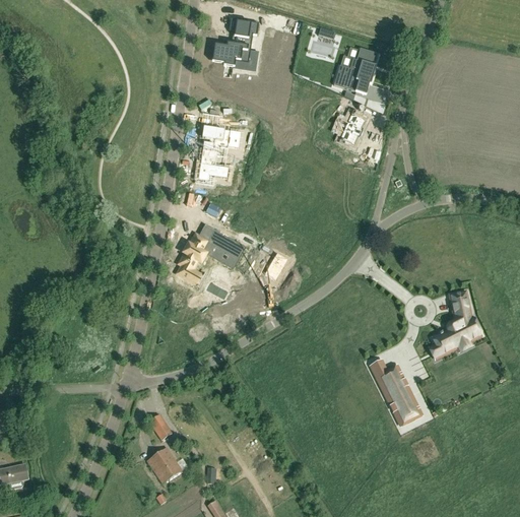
[(214,44),(211,61),(223,63),(223,65),(233,66),(235,66),(235,65),(236,60),(249,62),(250,49),(253,34),(257,34),(258,21),(247,20),(247,18),(237,16),(237,18),(231,17),(229,29),(233,30),(235,30),(234,36),(236,36),(235,43),(232,43),(226,42),(226,45),(216,44),(214,44)]
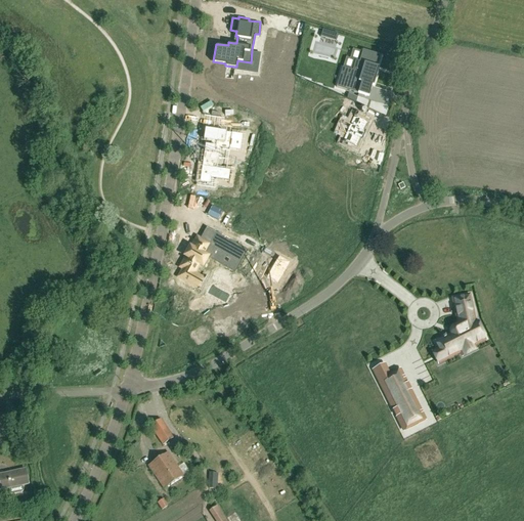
[(379,66),(378,64),(381,53),(362,48),(362,49),(359,59),(355,58),(352,68),(343,64),(342,64),(336,85),(358,91),(358,92),(368,95),(372,84),(374,84),(379,66)]
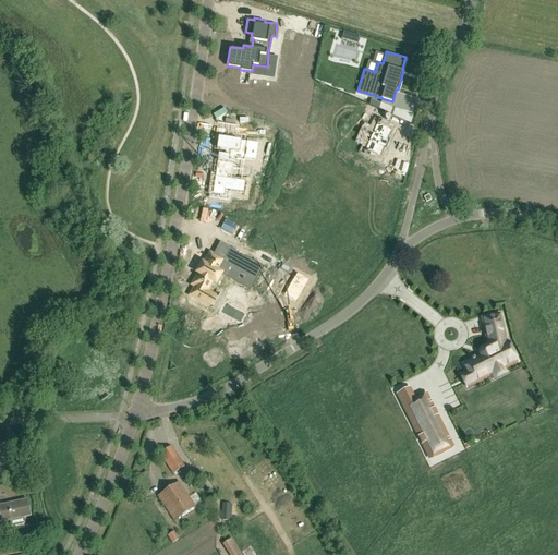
[(368,141),(365,148),(372,152),(371,152),(373,153),(373,152),(379,155),(384,145),(386,146),(386,145),(385,145),(387,140),(388,141),(388,140),(387,139),(391,129),(376,122),(373,130),(368,141)]
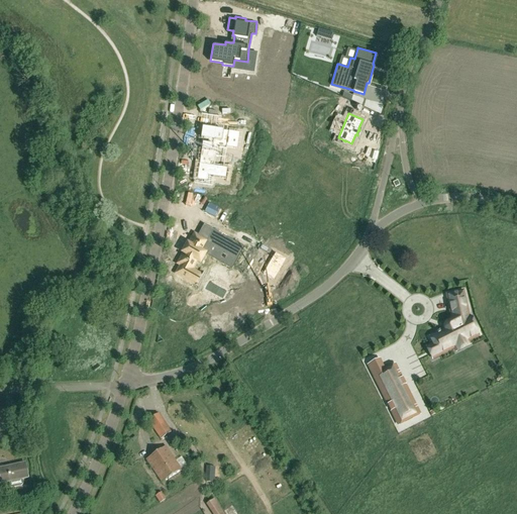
[(219,127),(220,123),(221,115),(220,115),(218,127),(215,127),(202,125),(200,137),(203,137),(202,141),(200,155),(199,166),(198,166),(197,175),(197,178),(204,179),(204,180),(207,180),(208,174),(212,175),(222,176),(225,176),(224,177),(225,177),(226,174),(225,174),(226,166),(223,166),(223,165),(216,164),(216,165),(214,164),(216,150),(217,143),(219,144),(226,145),(237,146),(238,139),(239,130),(219,127)]
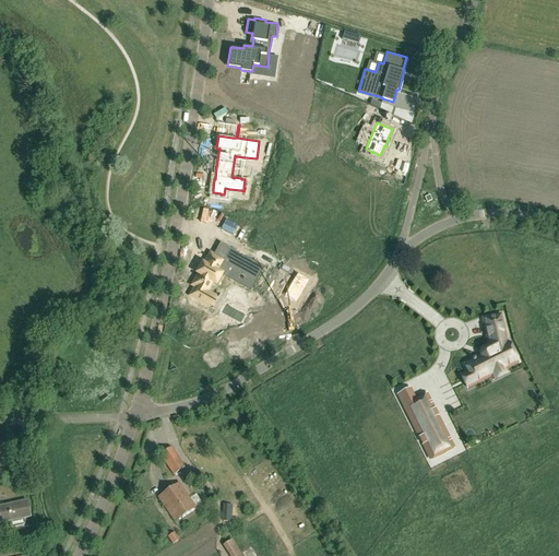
[(244,255),(239,263),(228,258),(229,256),(226,253),(229,247),(221,241),(217,248),(216,247),(213,252),(210,251),(203,262),(202,261),(201,263),(202,264),(199,269),(199,268),(197,270),(199,271),(192,282),(195,284),(190,293),(209,304),(214,294),(206,290),(212,279),(215,281),(222,270),(226,272),(232,263),(254,278),(262,264),(263,265),(263,264),(254,259),(253,260),(244,255)]
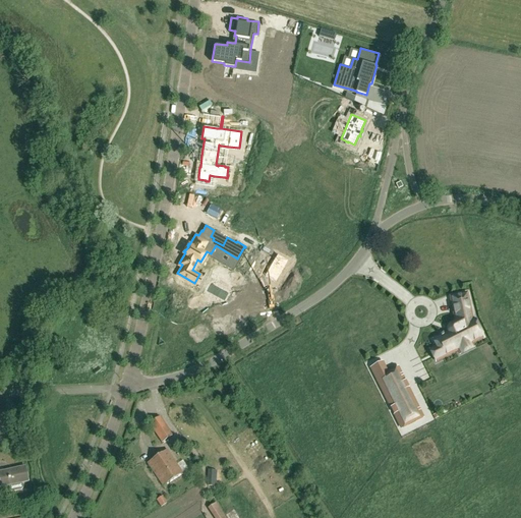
[(277,252),(265,274),(276,280),(288,259),(277,252)]
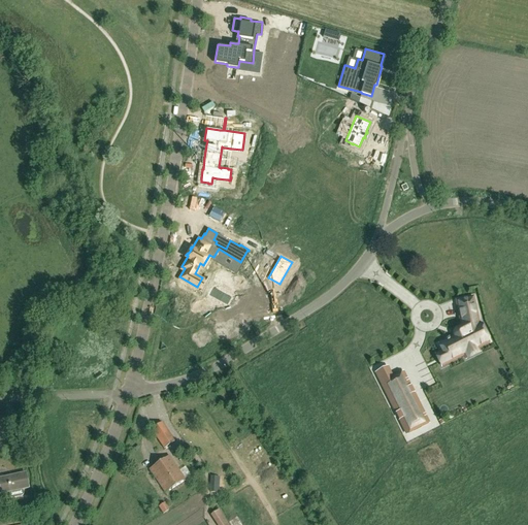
[(477,346),(487,340),(489,339),(488,338),(487,335),(480,321),(477,322),(476,320),(477,319),(472,295),(456,298),(459,314),(461,324),(457,326),(456,327),(455,329),(454,331),(454,332),(454,334),(449,336),(448,336),(446,337),(447,338),(439,341),(443,348),(435,352),(441,363),(449,360),(464,352),(477,346)]
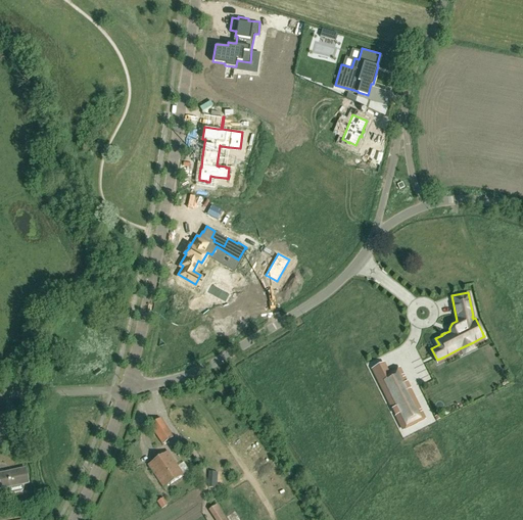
[(399,366),(389,371),(388,371),(389,373),(378,379),(402,427),(425,416),(421,410),(420,408),(403,375),(402,375),(401,373),(402,373),(399,366)]
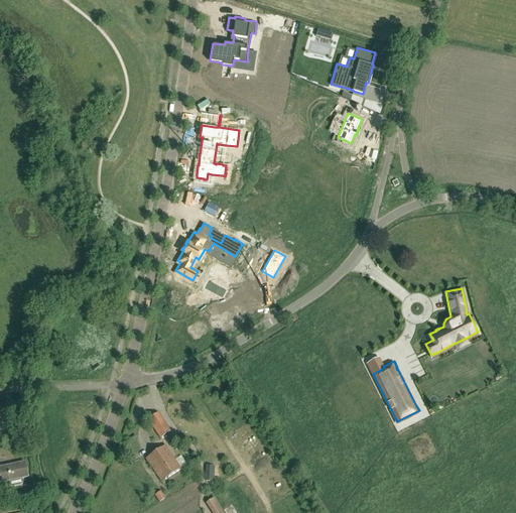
[(148,417),(150,420),(160,435),(170,428),(158,410),(148,417)]
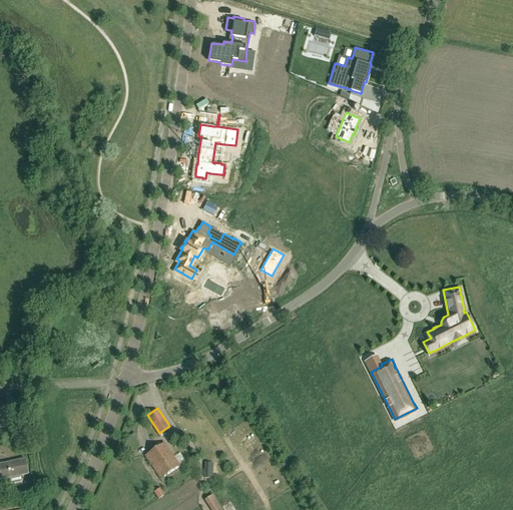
[(159,476),(178,463),(163,440),(144,453),(159,476)]
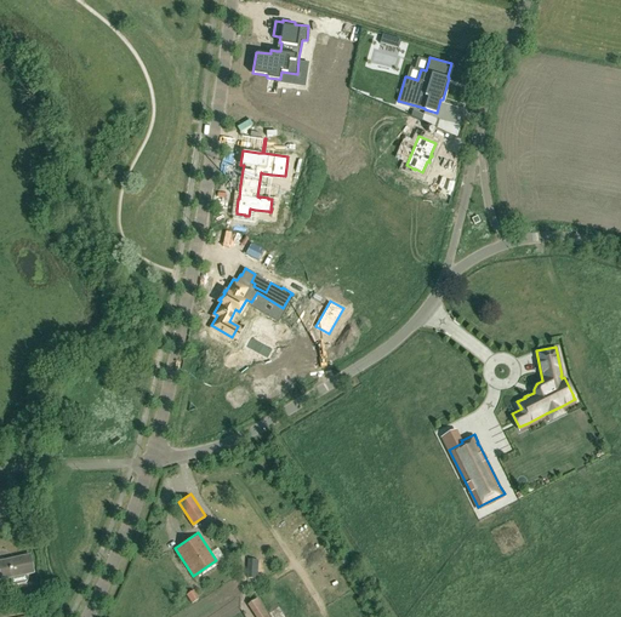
[(0,567),(3,577),(10,575),(11,581),(13,583),(26,581),(27,578),(26,571),(34,570),(29,552),(0,558),(0,567)]
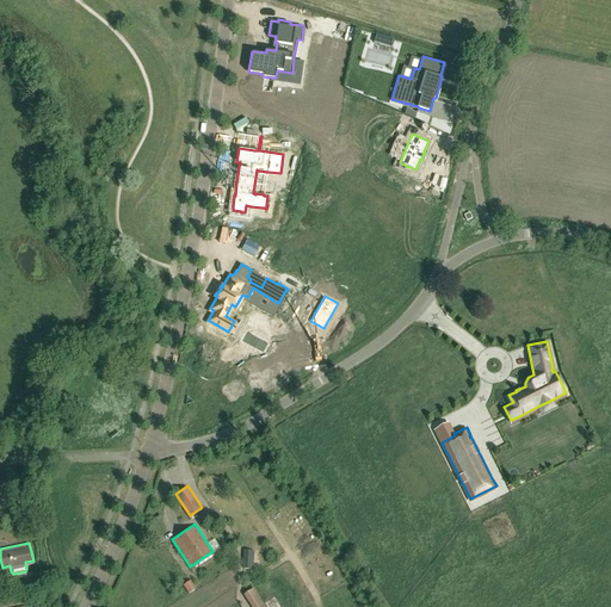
[(190,578),(184,582),(189,590),(195,587),(190,578)]
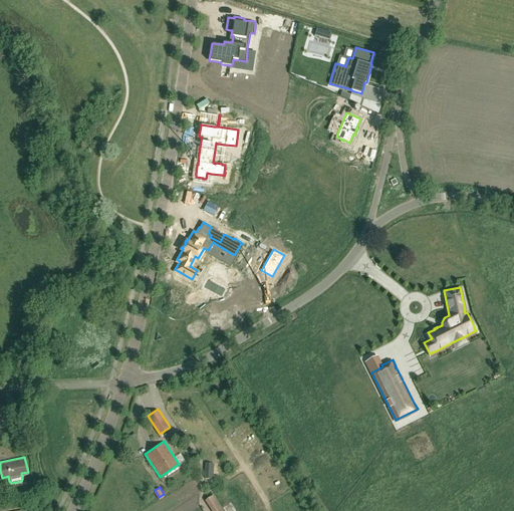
[(213,510),(224,510),(213,493),(205,498),(213,510)]
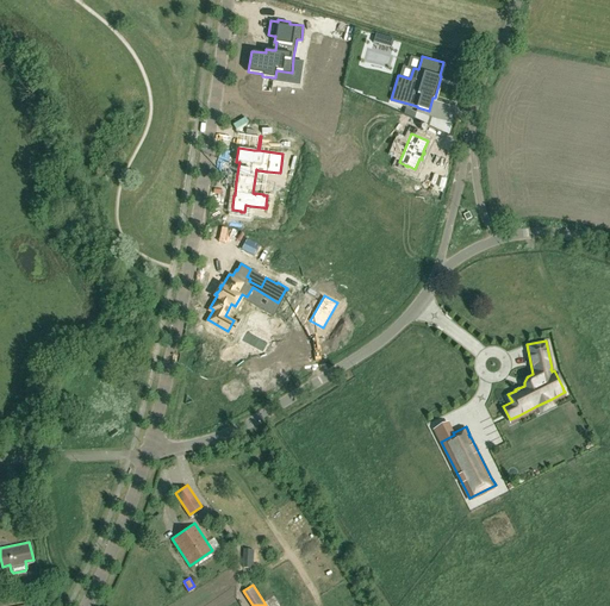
[(272,605),(286,605),(279,593),(268,599),(272,605)]
